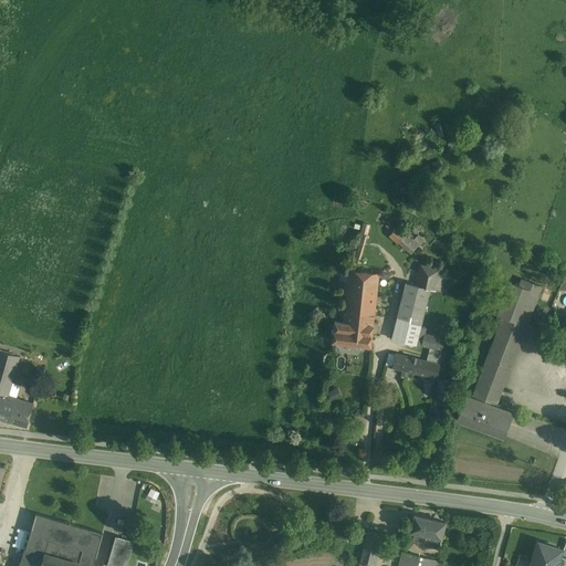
[(395,228),(389,234),(410,253),(416,247),(411,242),(407,238),(395,228)]
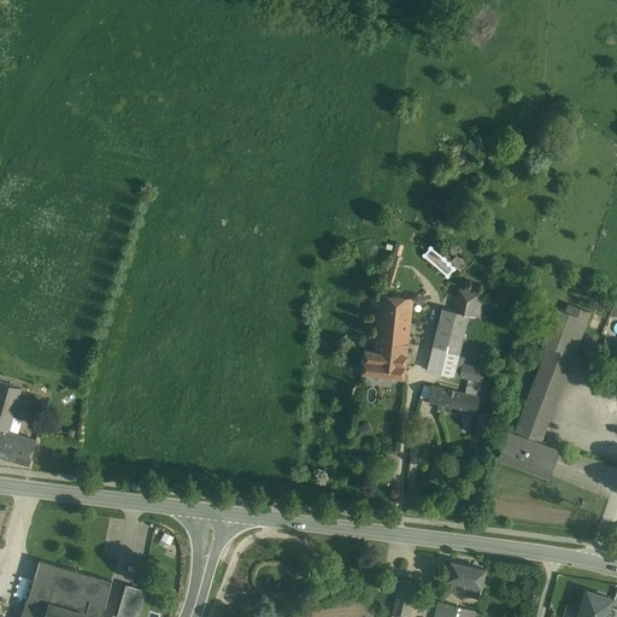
[(448,264),(453,269),(460,260),(456,256),(448,264)]
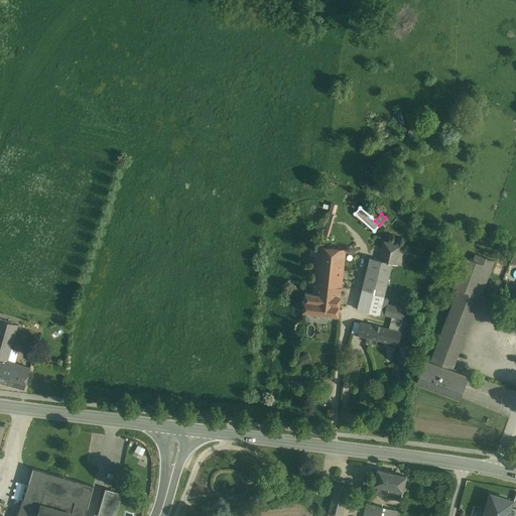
[(401,246),(384,242),(379,259),(396,263),(397,263),(400,248),(401,246)]
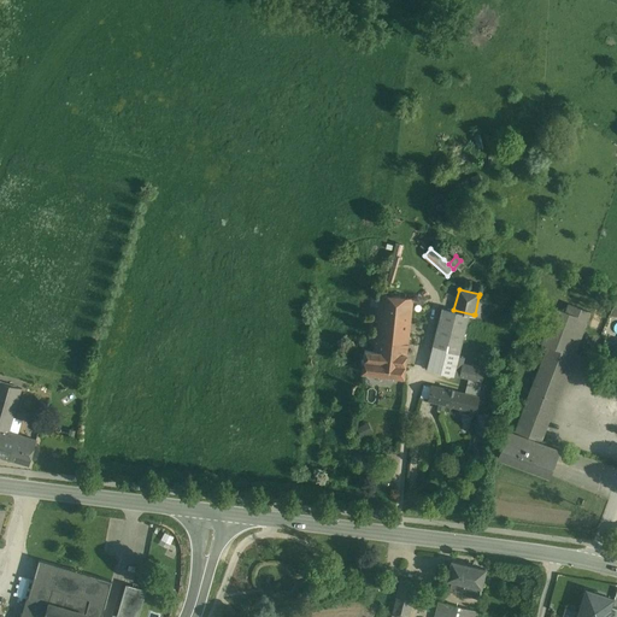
[(412,299),(381,295),(374,352),(406,354),(412,299)]
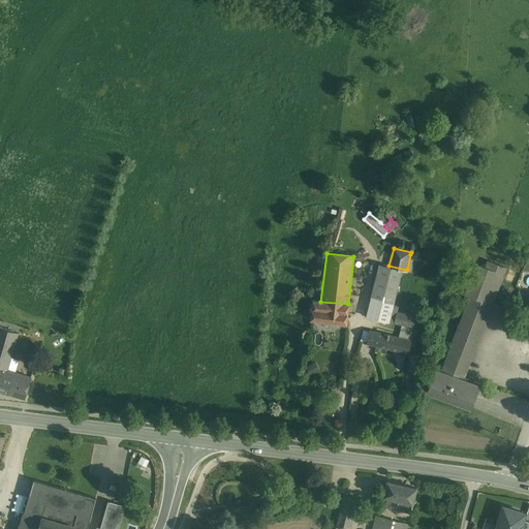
[(416,255),(410,254),(407,270),(412,272),(416,255)]
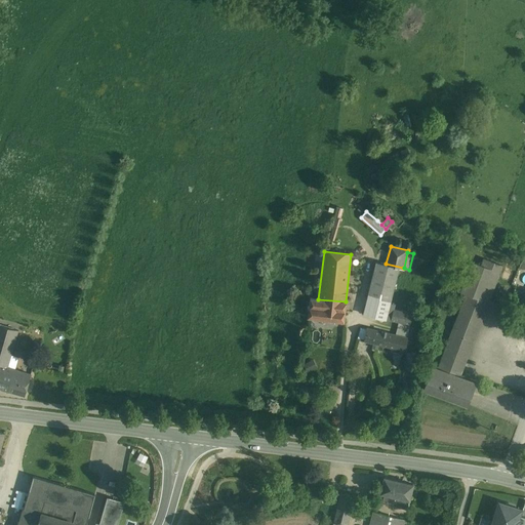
[(483,259),(481,265),(472,261),(472,263),(461,291),(460,291),(466,293),(488,303),(502,266),(483,257),(482,259),(483,259)]
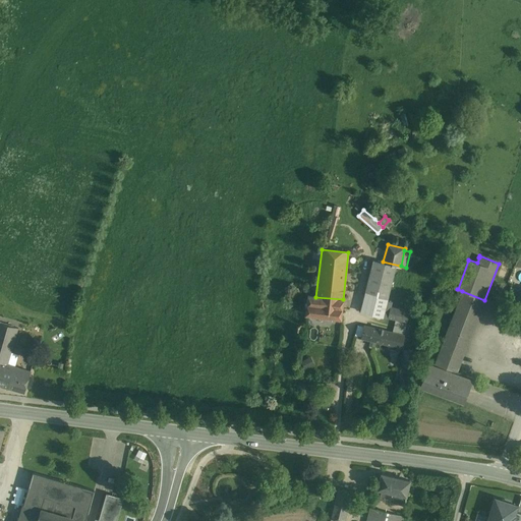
[(383,262),(373,259),(360,310),(388,317),(391,304),(400,266),(383,262)]
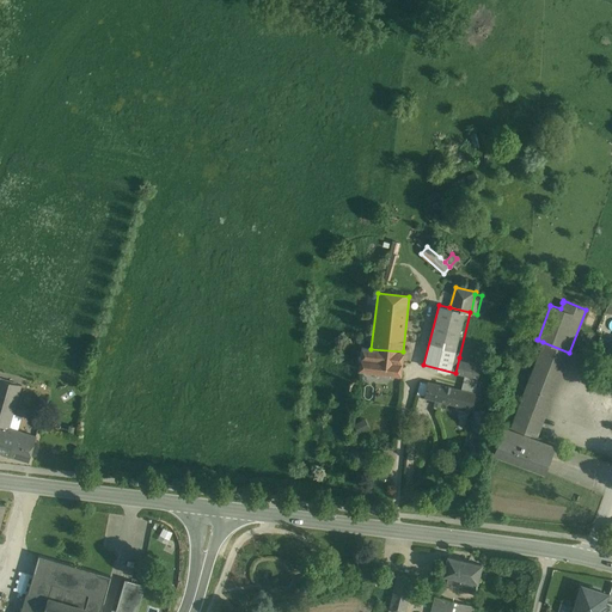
[(543,342),(510,429),(505,427),(503,426),(493,453),(495,454),(495,453),(544,471),(543,472),(544,473),(555,446),(554,445),(554,446),(536,439),(569,353),(543,342)]
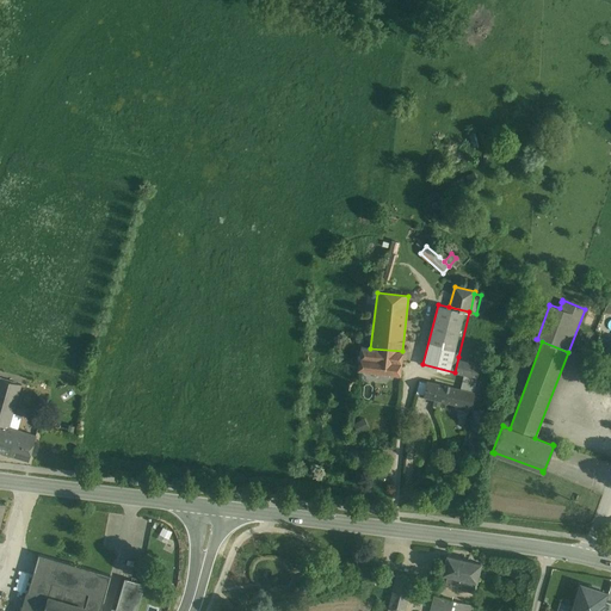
[(370,349),(362,347),(360,357),(358,356),(358,359),(359,359),(359,369),(400,374),(402,351),(370,349)]
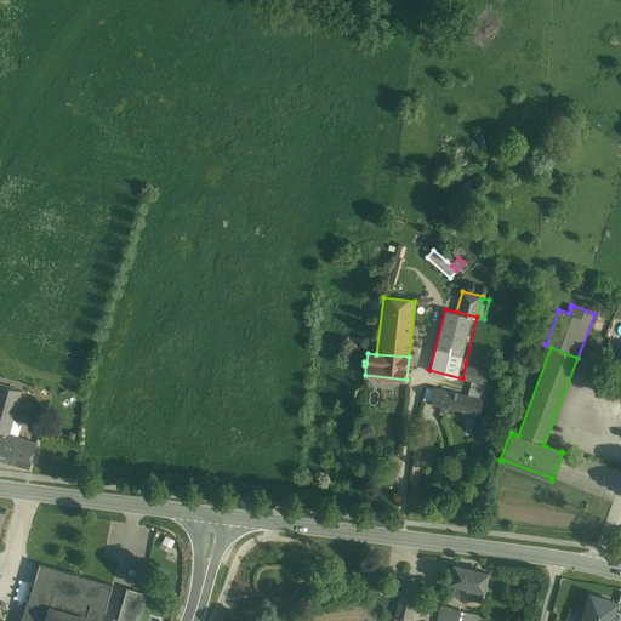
[(488,370),(466,363),(462,379),(472,381),(484,383),(488,370)]
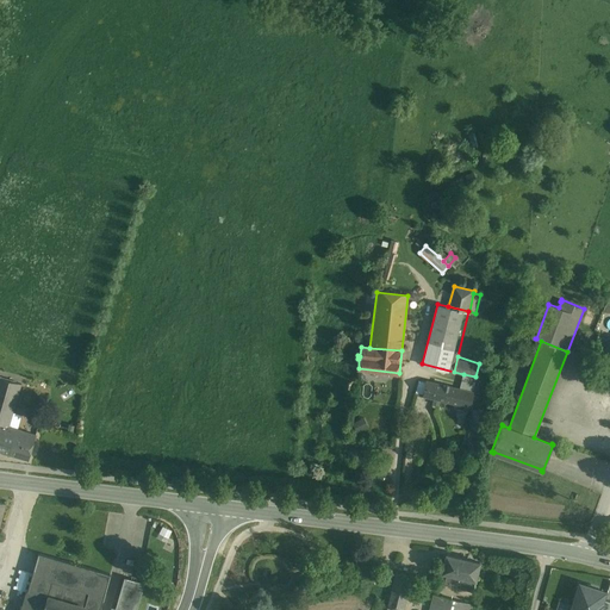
[(475,377),(464,374),(461,380),(474,384),(475,377)]
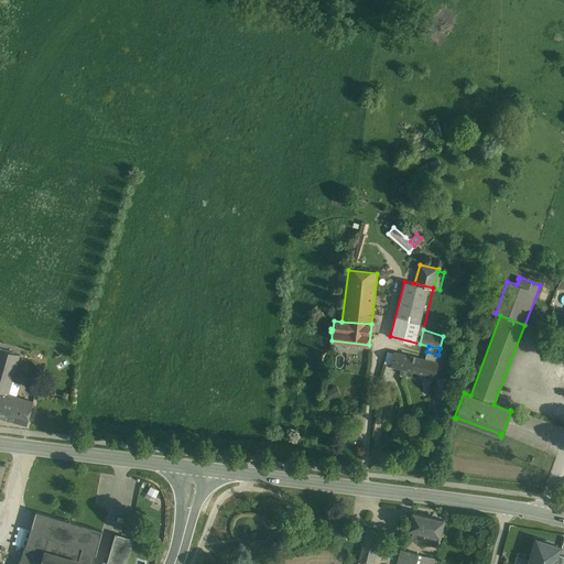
[(19,356),(0,349),(0,373),(3,376),(0,387),(0,392),(8,396),(19,356)]
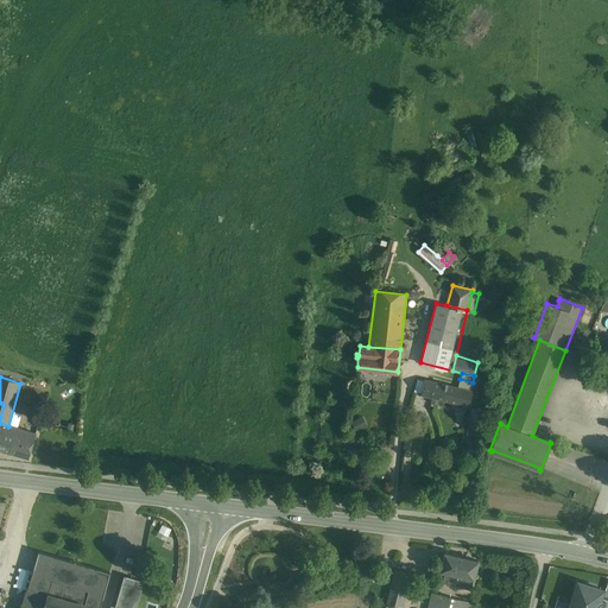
[(422,394),(425,380),(417,378),(413,392),(422,394)]
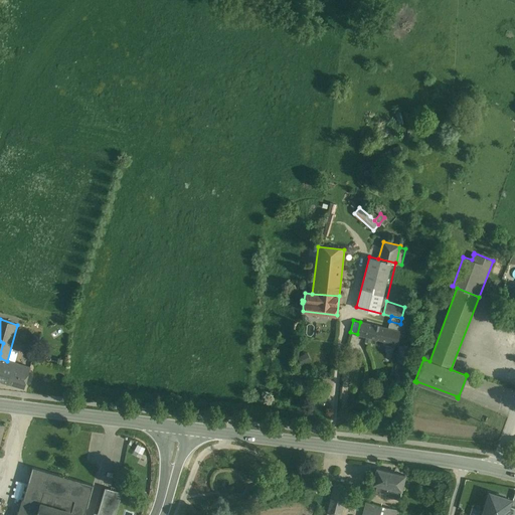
[(400,324),(389,321),(388,328),(398,331),(400,324)]
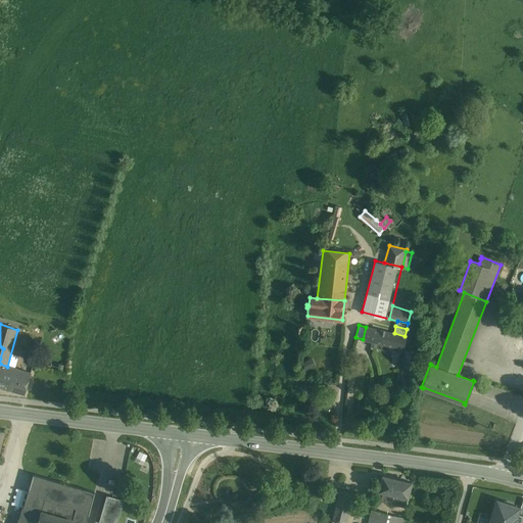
[(394,333),(366,327),(363,339),(372,341),(371,346),(375,347),(377,342),(401,348),(405,336),(394,333)]
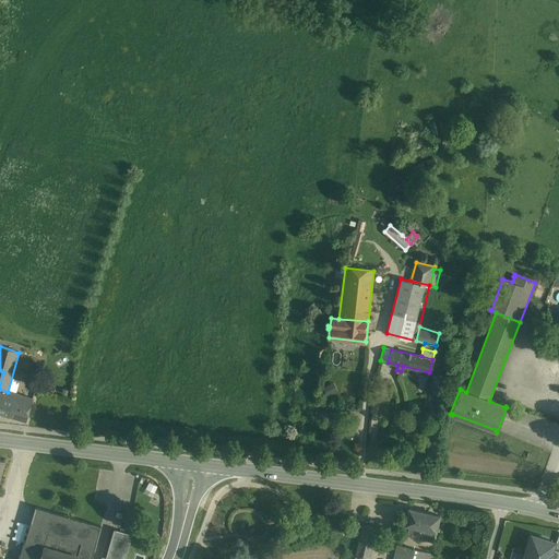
[(0,383),(3,372),(0,370),(0,414),(9,417),(15,394),(8,392),(0,389),(0,383)]
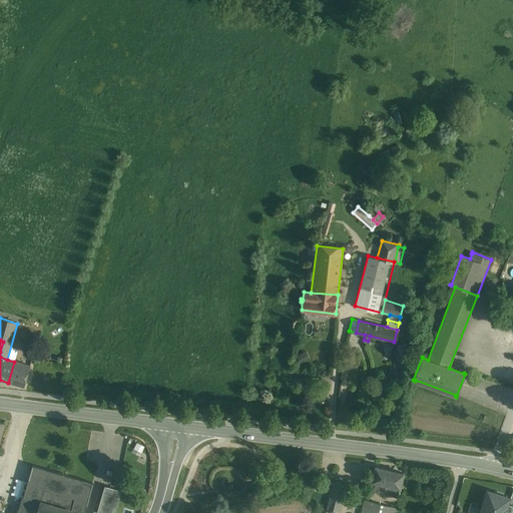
[(410,346),(398,343),(394,359),(406,362),(410,346)]
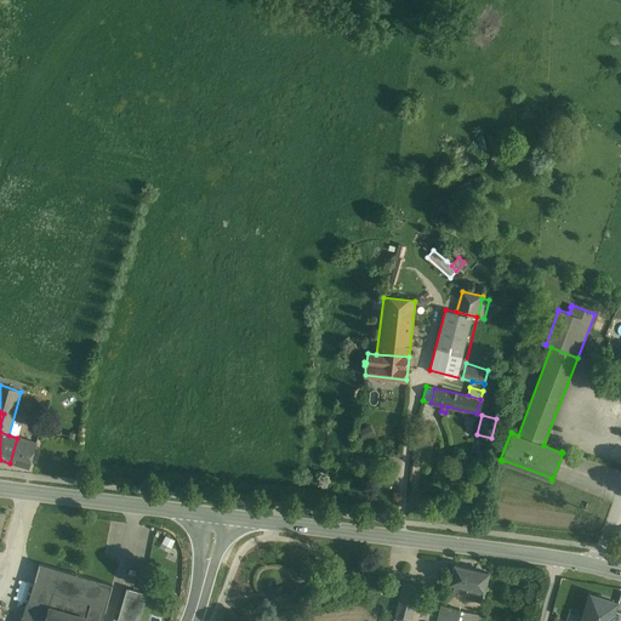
[(360,429),(364,439),(375,433),(371,425),(360,429)]
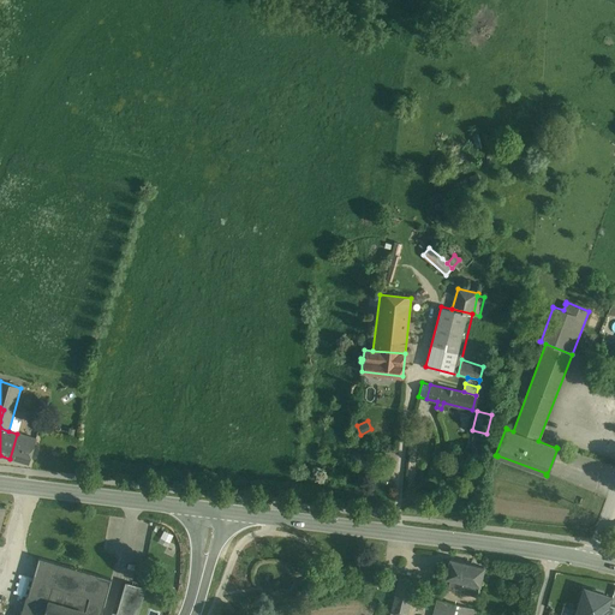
[(35,439),(17,434),(10,459),(28,465),(35,439)]
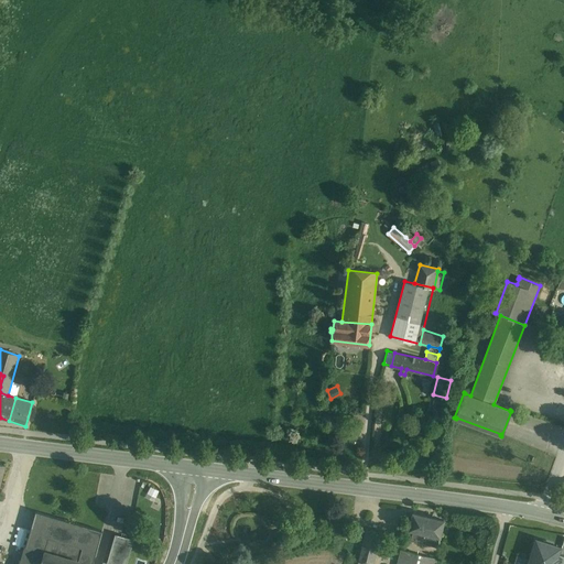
[(147,485),(142,498),(154,502),(159,489),(147,485)]
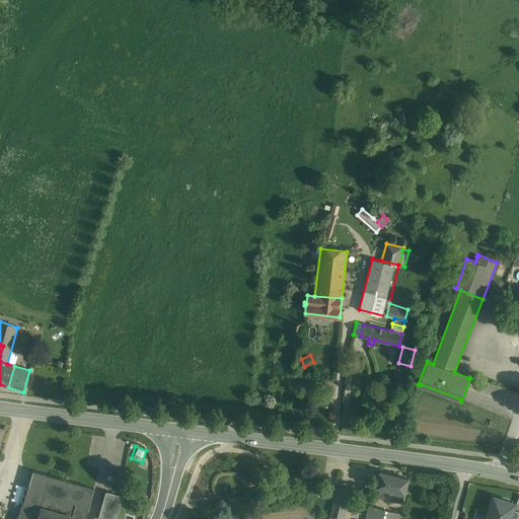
[(84,518),(93,489),(32,471),(18,518),(84,518)]
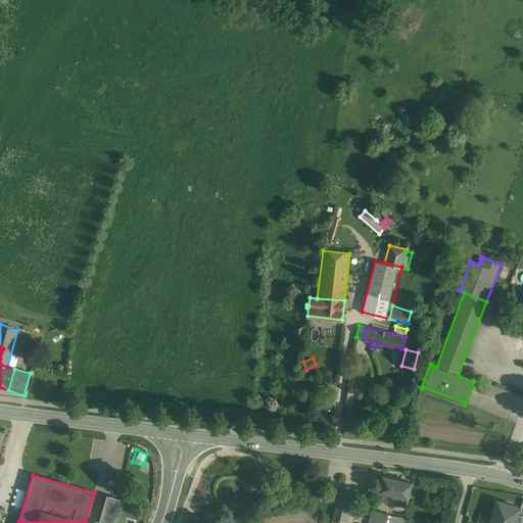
[(411,482),(382,476),(379,490),(382,491),(380,501),(405,507),(411,482)]
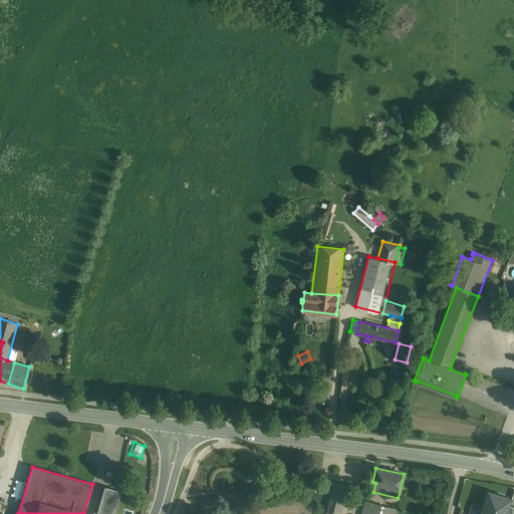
[(338,513),(345,485),(333,482),(326,512),(336,513),(338,513)]
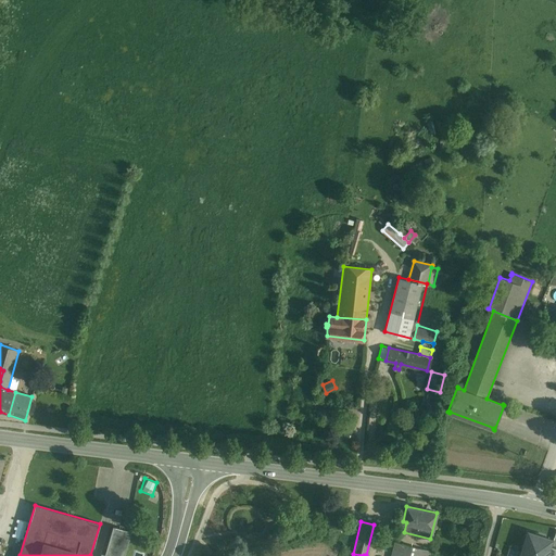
[(114,528),(105,555),(102,555),(101,555),(123,555),(130,532),(114,528)]
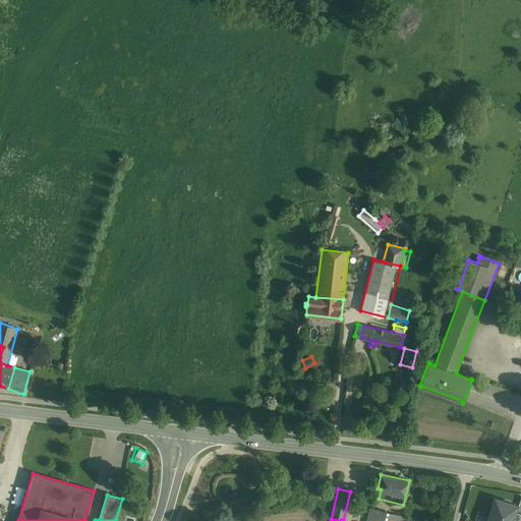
[(298,507),(307,504),(305,499),(296,503),(298,507)]
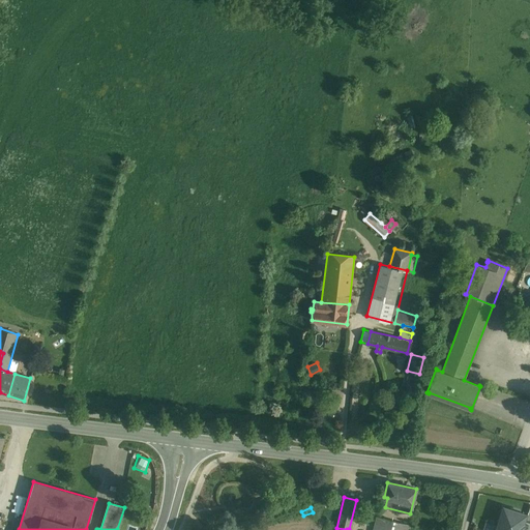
[(525,514),(503,507),(498,526),(494,525),(492,529),(521,529),(524,525),(522,525),(525,514)]
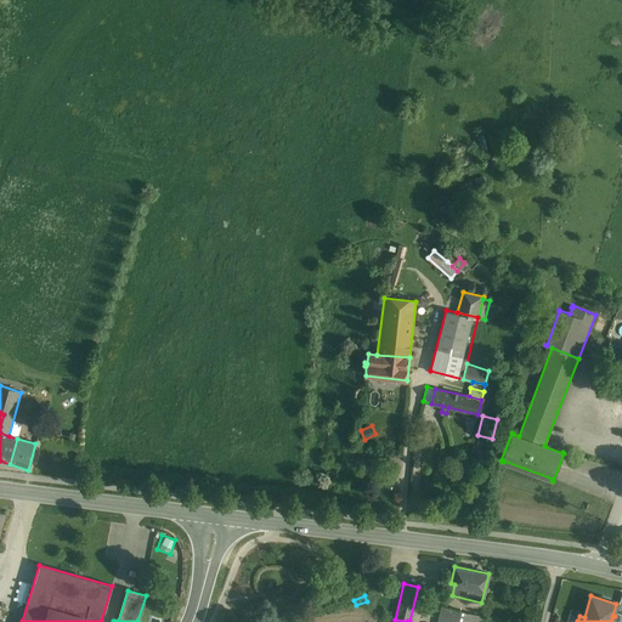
[(476,621),(479,615),(441,606),(436,621),(476,621)]
